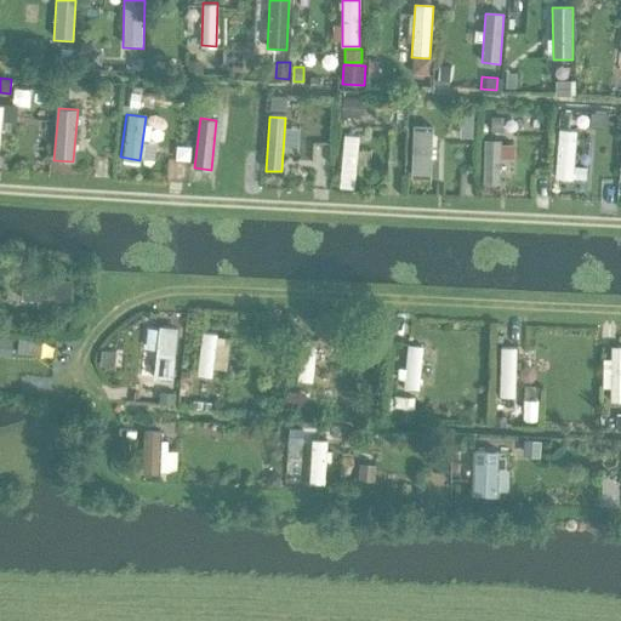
[(412,123),(410,174),(428,175),(431,124),(412,123)]
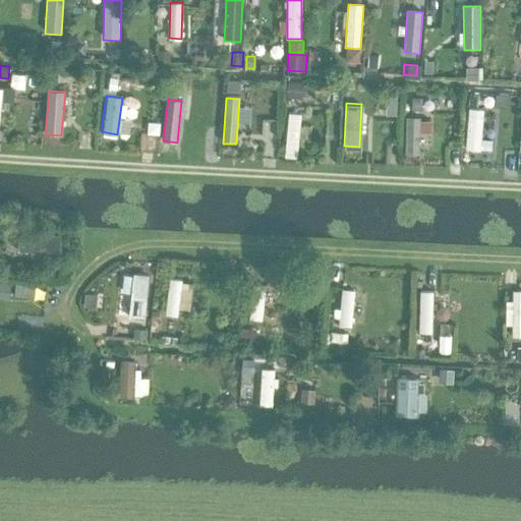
[(483,111),(469,109),(465,152),(480,153),(483,111)]
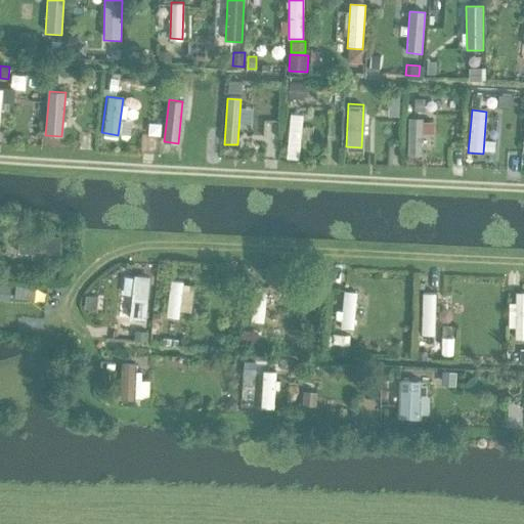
[(291,113),(288,156),(300,157),(303,114),(291,113)]
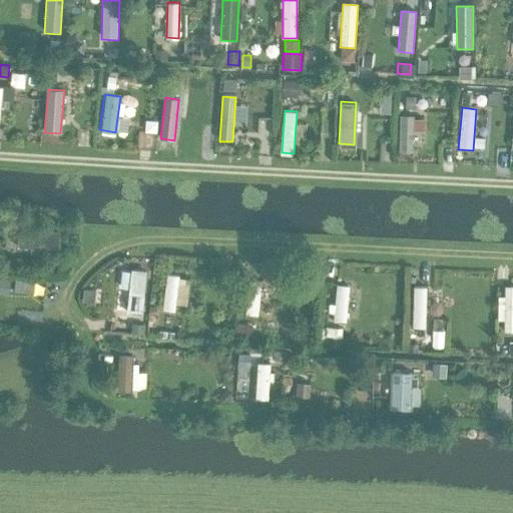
[(403,114),(402,150),(414,150),(415,114),(403,114)]
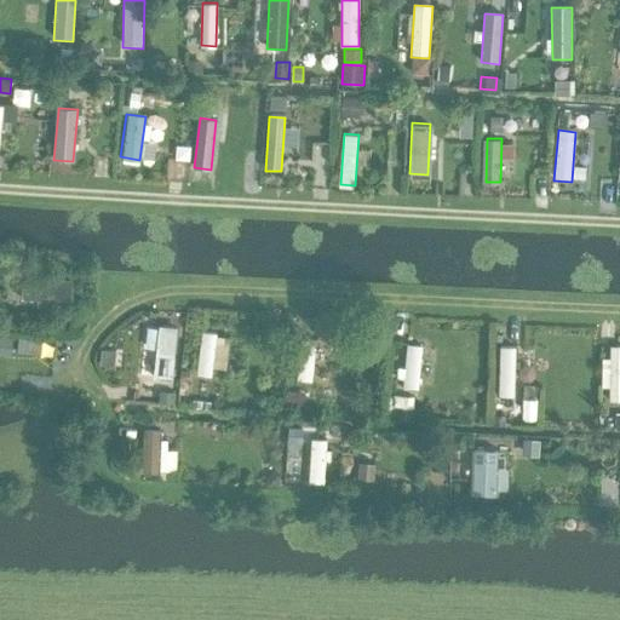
[(73,302),(73,281),(21,280),(21,300),(73,302)]
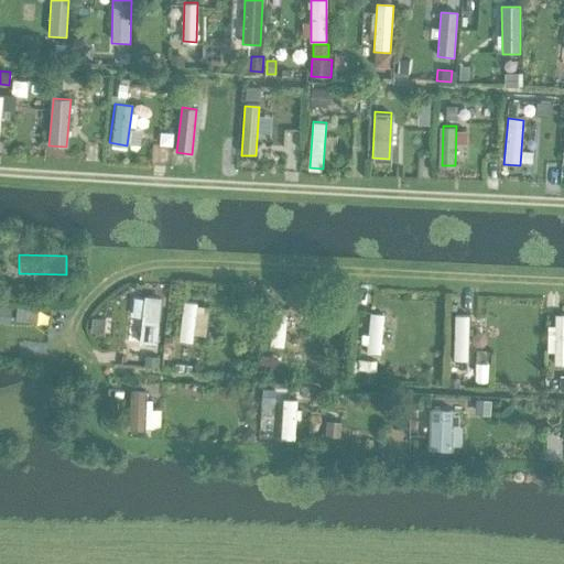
[(145,296),(141,343),(156,345),(161,299),(145,296)]
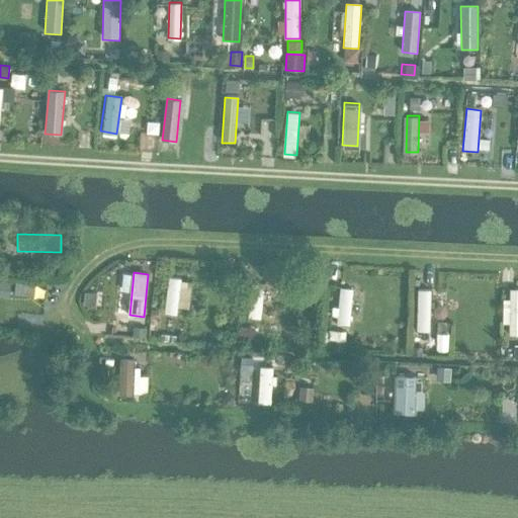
[(168,278),(164,311),(176,313),(180,279),(181,278),(169,276),(168,278)]
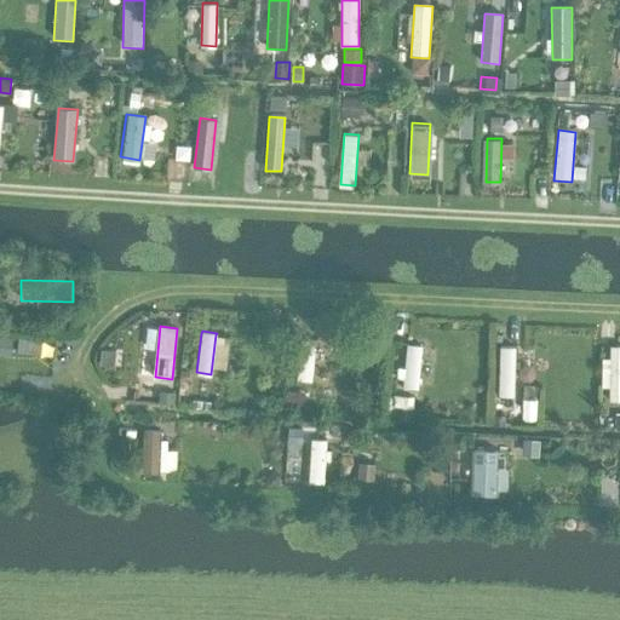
[(0,337),(0,354),(11,356),(13,339),(13,338),(0,337)]
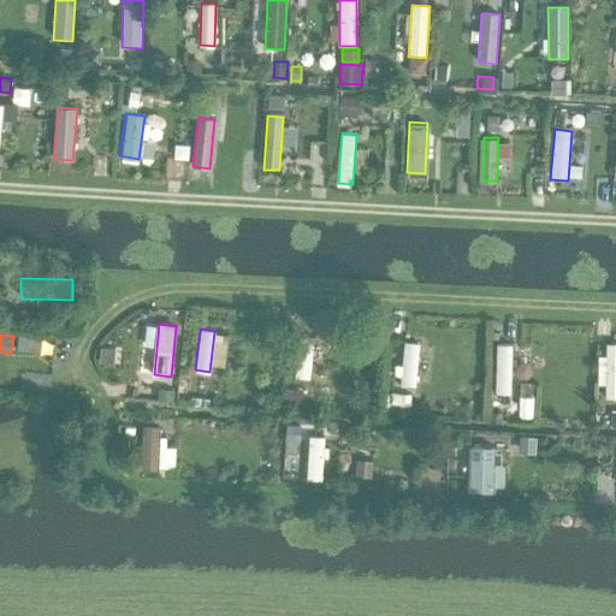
[(301,335),(296,375),(311,377),(315,337),(301,335)]
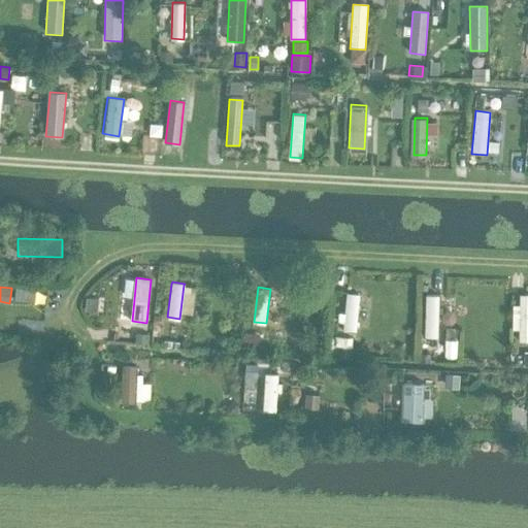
[(348,294),(343,328),(356,330),(360,295),(348,294)]
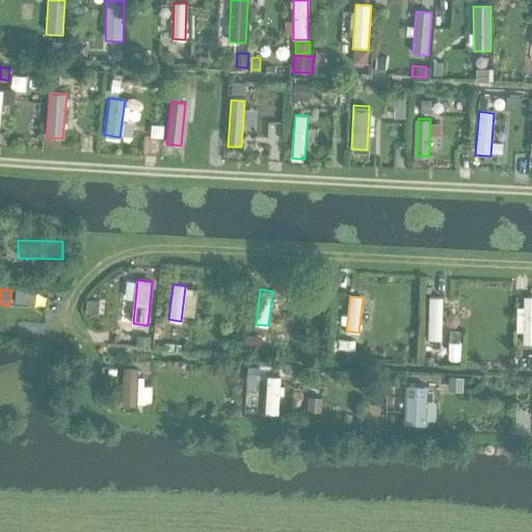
[(430,298),(429,338),(442,339),(443,299),(443,298),(430,298)]
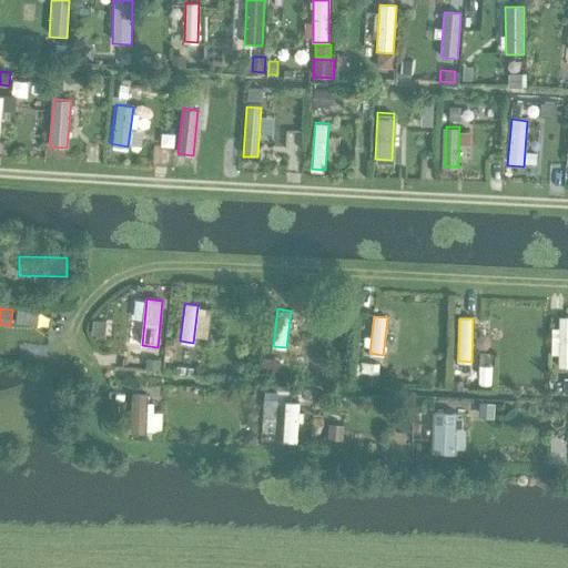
[(480,352),(479,363),(489,364),(489,352),(480,352)]
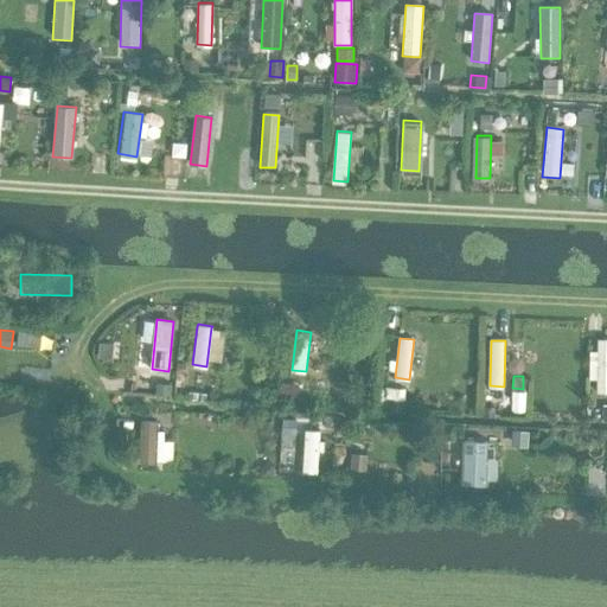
[(496,406),(484,406),(484,416),(496,416),(496,406)]
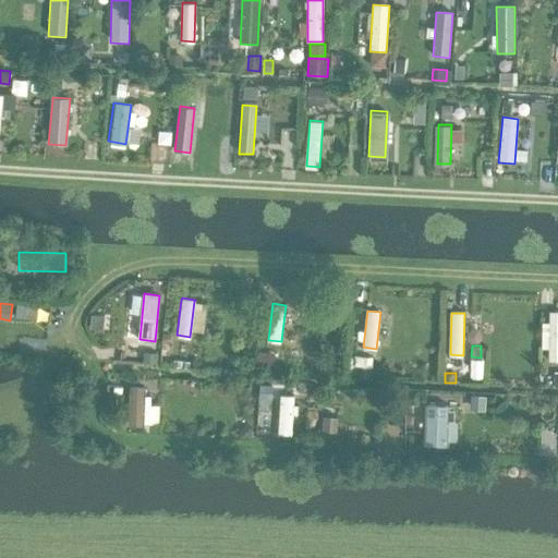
[(261,384),(259,398),(271,399),(273,385),(261,384)]
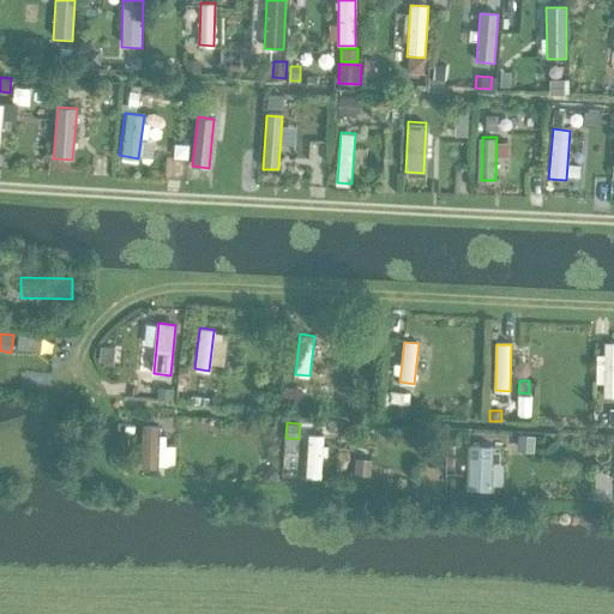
[(144,426),(142,464),(158,465),(160,427),(144,426)]
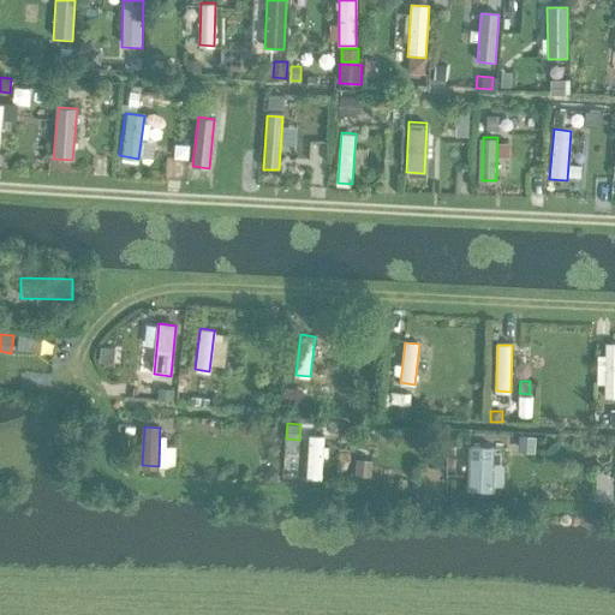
[(310,436),(308,477),(322,478),(323,437),(310,436)]
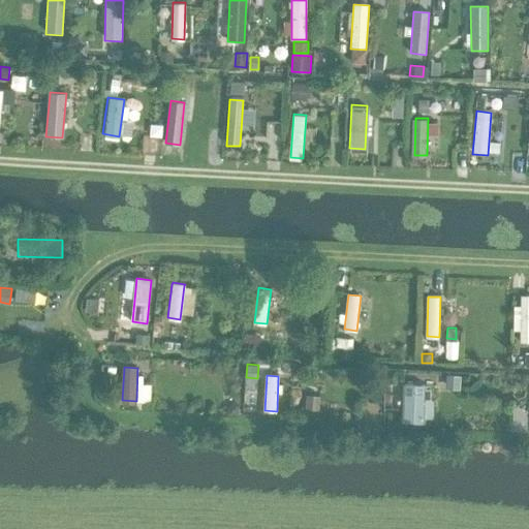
[(426,386),(403,386),(402,424),(425,425),(426,386)]
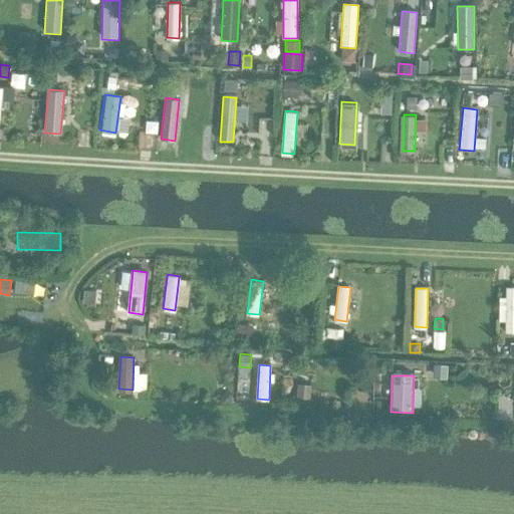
[(221,391),(221,402),(232,403),(232,392),(221,391)]
